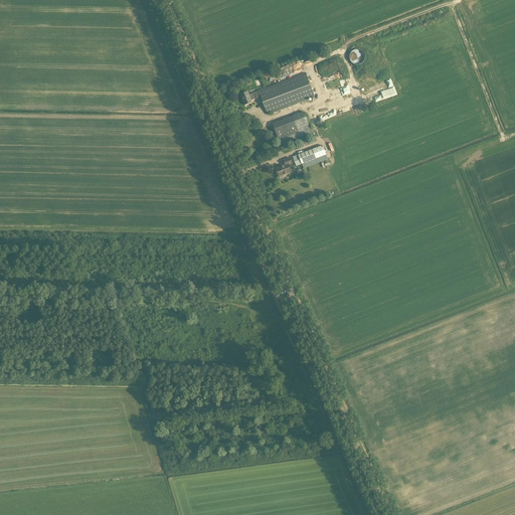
[(354,65),(365,58),(358,48),(347,55),(354,65)]
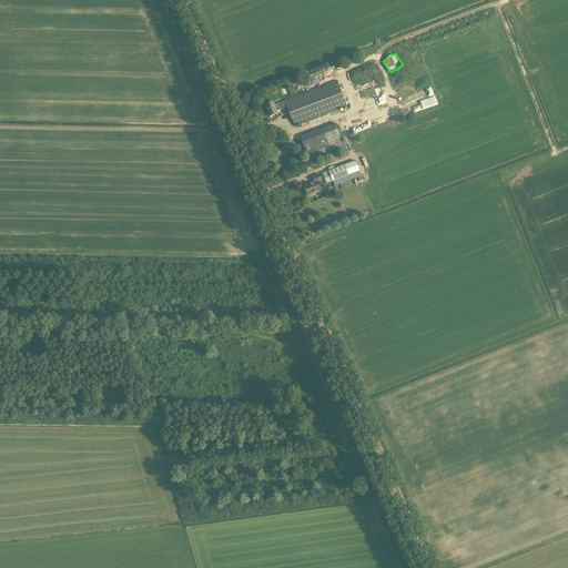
[(277,113),(277,111),(287,107),(294,127),(346,107),(336,81),(285,100),(285,101),(274,104),(273,101),(265,104),(270,117),(277,113)]
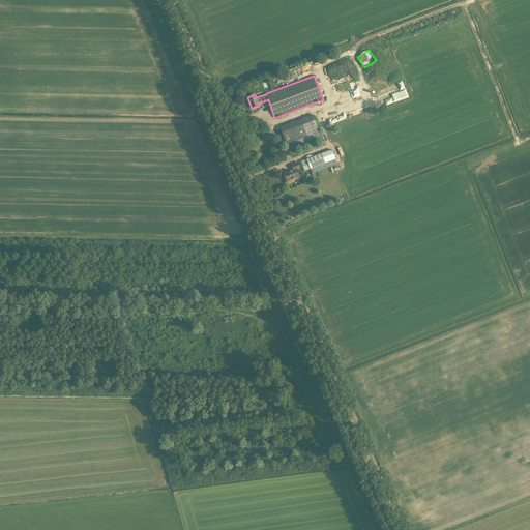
[(347,89),(335,92),(336,98),(349,96),(347,89)]
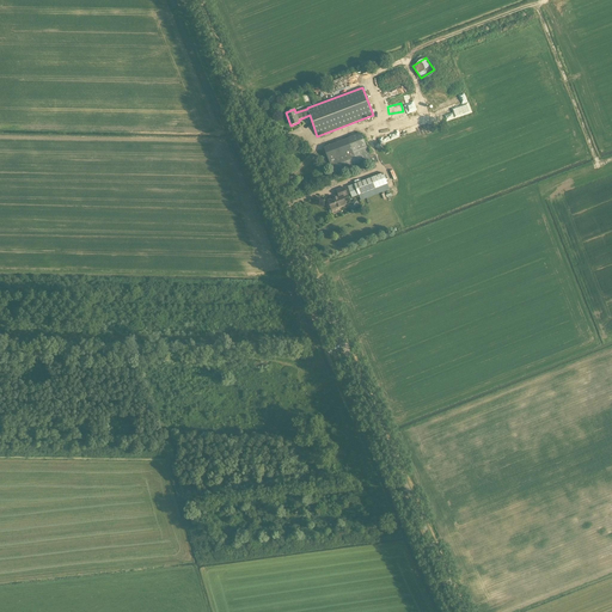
[(402,153),(414,148),(410,142),(398,147),(402,153)]
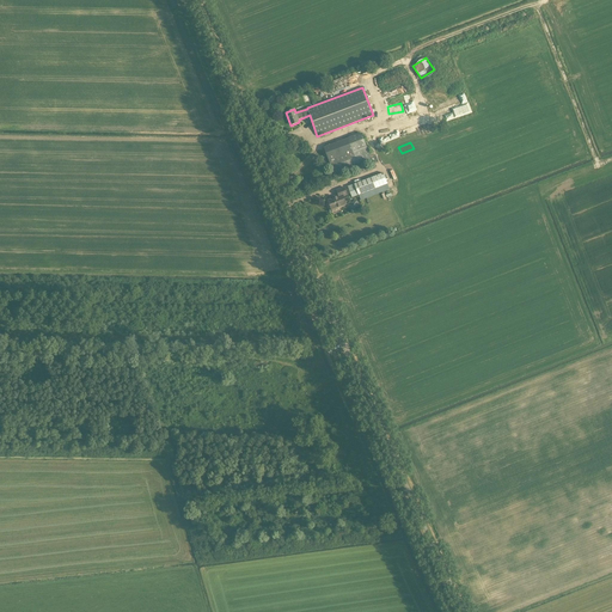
[(334,145),(323,148),(334,175),(372,160),(368,153),(341,163),(334,145)]
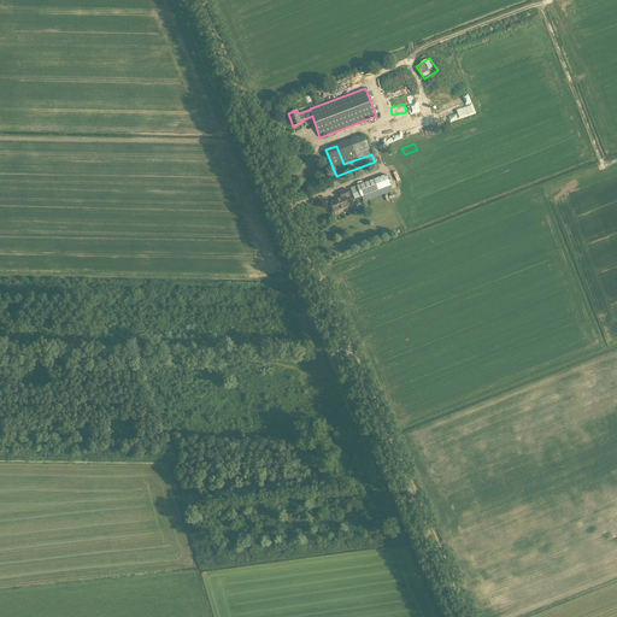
[(362,197),(391,186),(387,175),(358,186),(362,197)]
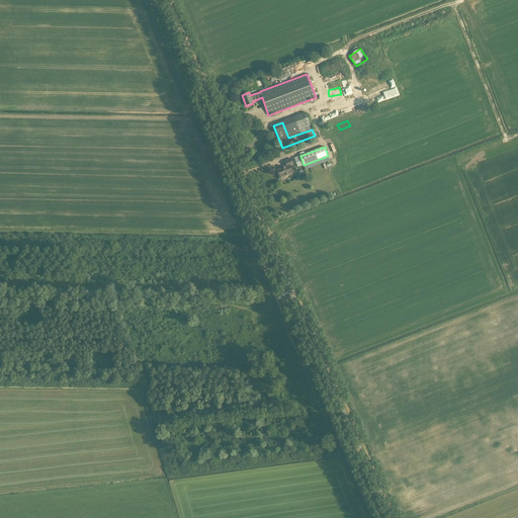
[(286,165),(277,169),(278,171),(277,172),(278,175),(279,175),(280,177),(293,172),(290,165),(293,164),(291,158),(284,161),(286,165)]
